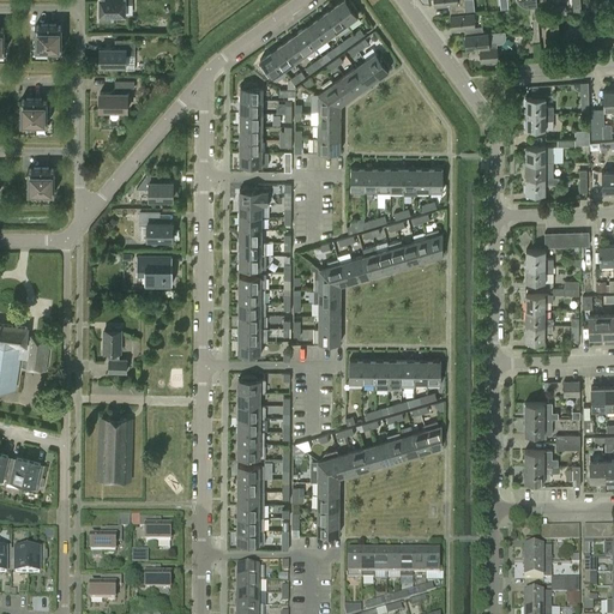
[(100,0),(100,20),(110,20),(110,14),(125,14),(125,4),(132,4),(132,0),(100,0)]
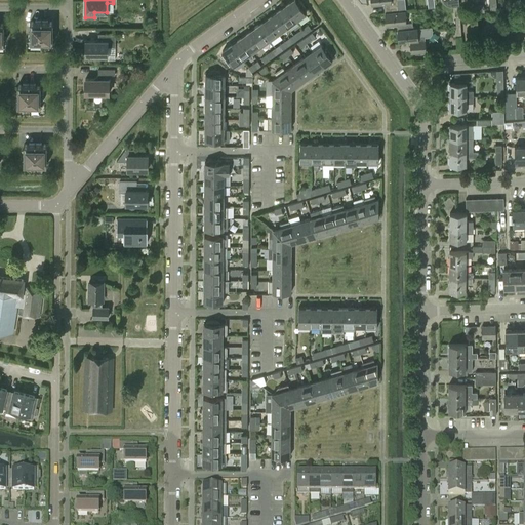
[(295,0),(292,0),(285,5),(296,21),(306,13),(305,11),(307,9),(299,0),(297,0),(296,1),(295,0)]
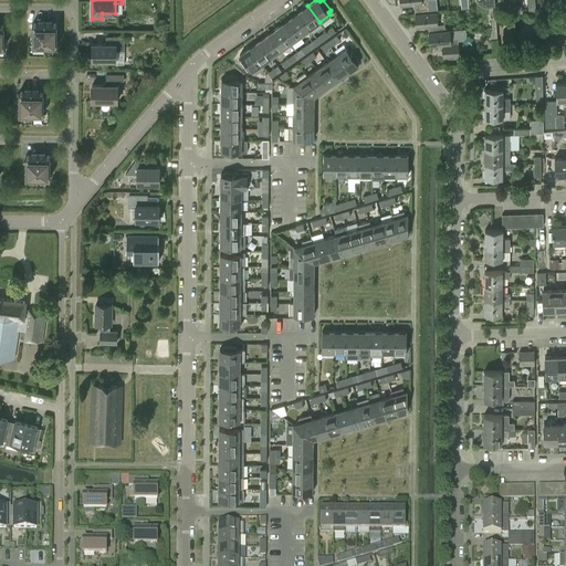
[(400,0),(400,6),(415,4),(416,13),(429,12),(428,0),(400,0)]
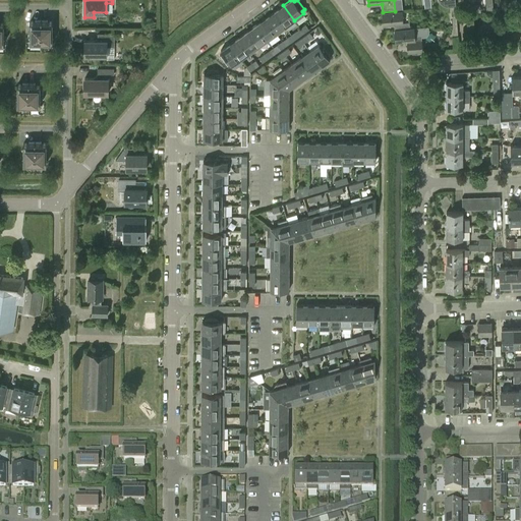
[(283,5),(275,11),(280,19),(285,26),(294,20),(283,5)]
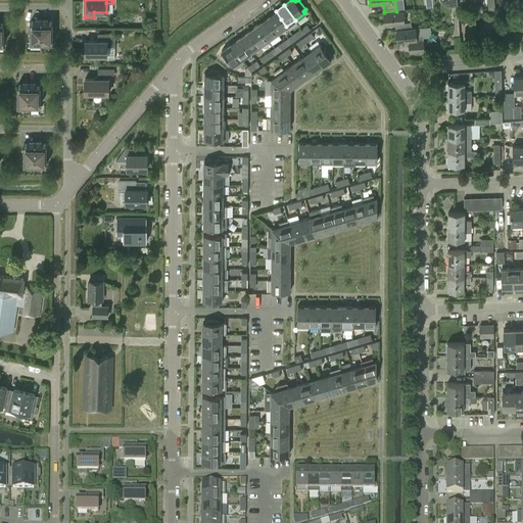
[(276,11),(267,18),(278,34),(286,27),(281,19),(276,11)]
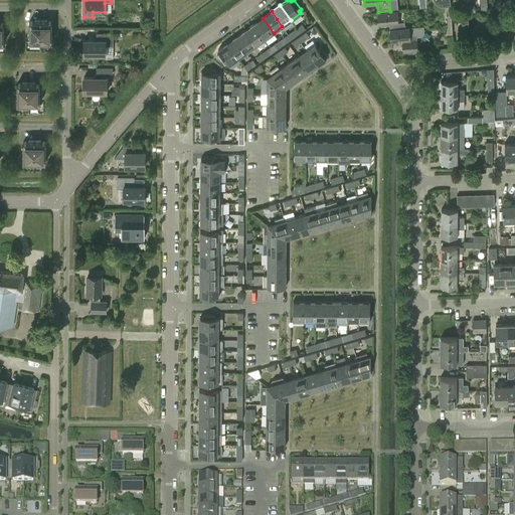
[(390,11),(378,12),(379,24),(389,24),(390,30),(405,28),(404,22),(398,23),(397,11),(390,11)]
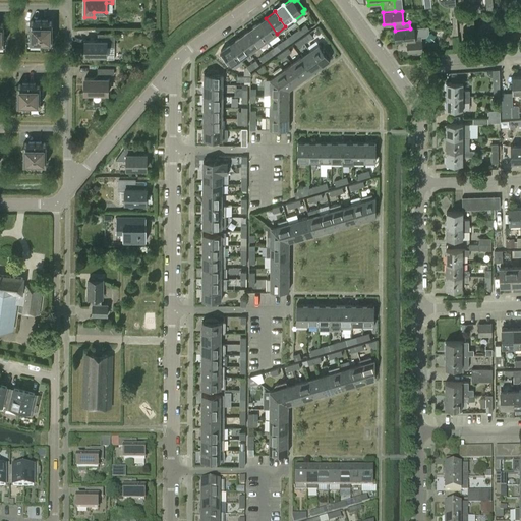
[(266,18),(256,24),(268,40),(277,34),(266,18)]
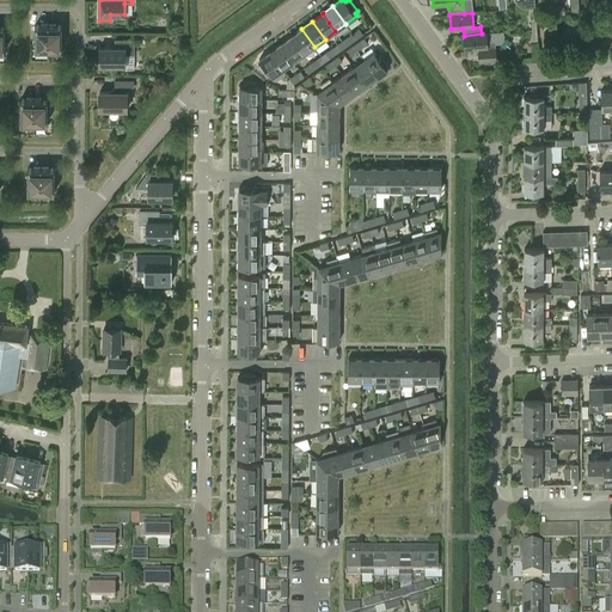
[(35,25),(35,49),(48,49),(48,24),(41,24),(41,25),(35,25)]
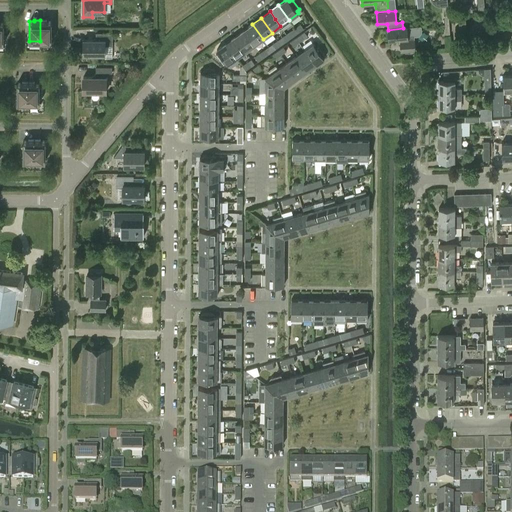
[(40,20),(40,41),(52,41),(52,21),(47,21),(47,20),(40,20)]
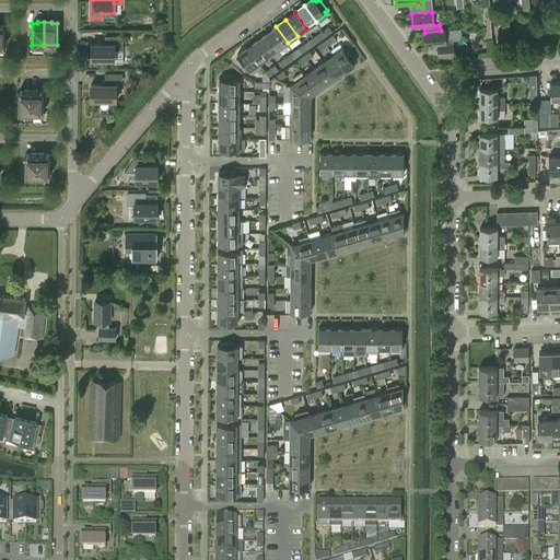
[(276,26),(266,33),(278,49),(288,43),(276,26)]
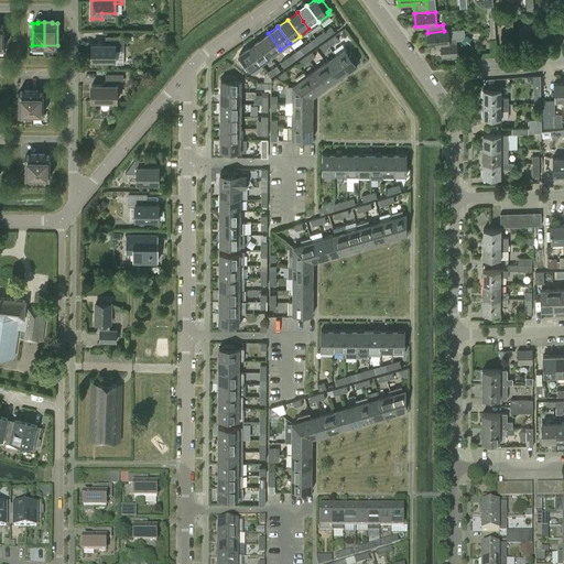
[(444,31),(427,33),(429,45),(441,44),(442,57),(457,56),(456,40),(462,40),(465,36),(464,30),(444,31)]
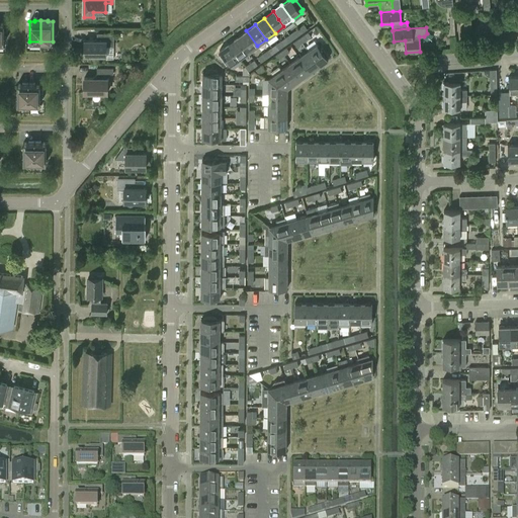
[(246,30),(238,37),(248,53),(257,46),(246,30)]
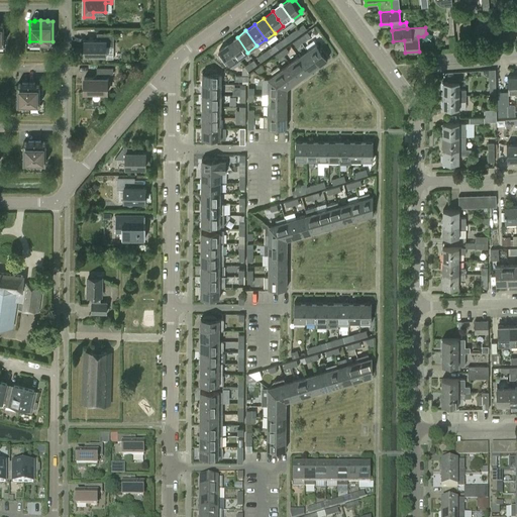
[(304,34),(298,38),(301,41),(302,42),(307,38),(310,36),(307,31),(304,34)]
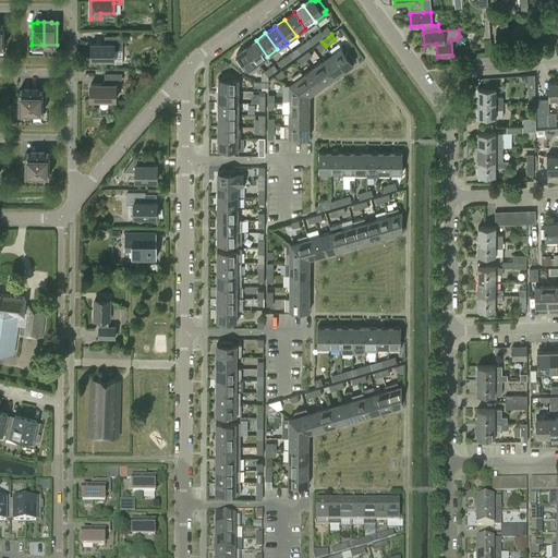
[(91,44),(91,60),(114,60),(114,62),(122,63),(122,36),(105,36),(105,44),(91,44)]
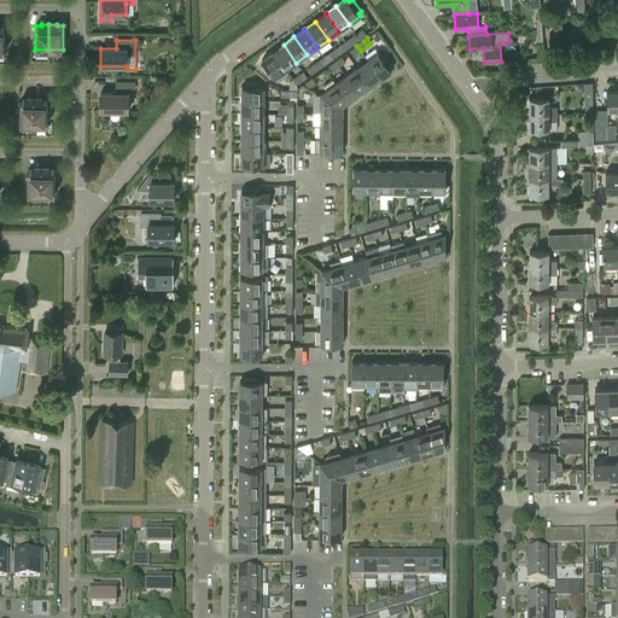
[(284,45),(273,52),(286,70),(296,63),(284,45)]
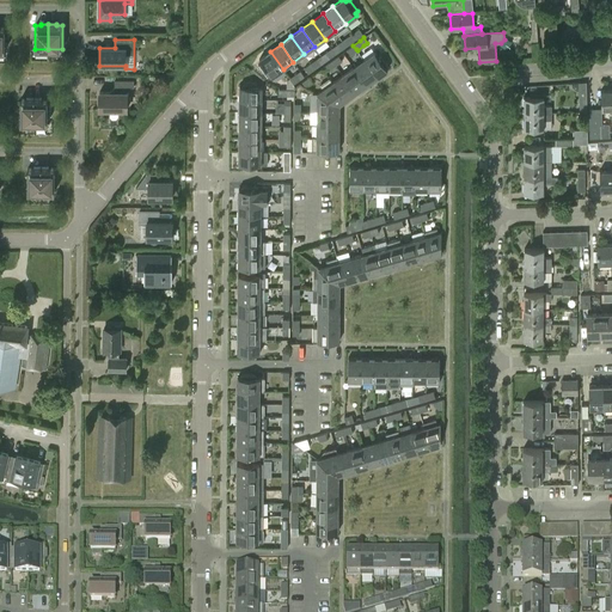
[(331,49),(322,56),(325,61),(336,54),(331,49)]
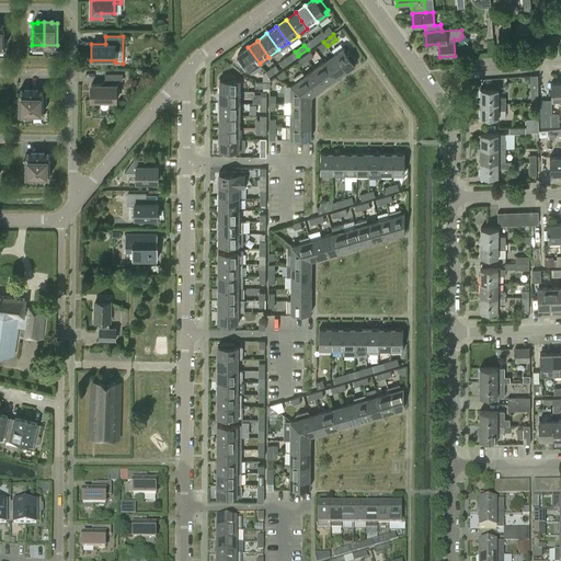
[(239,57),(237,59),(244,70),(248,68),(250,71),(260,64),(248,47),(238,55),(239,57)]
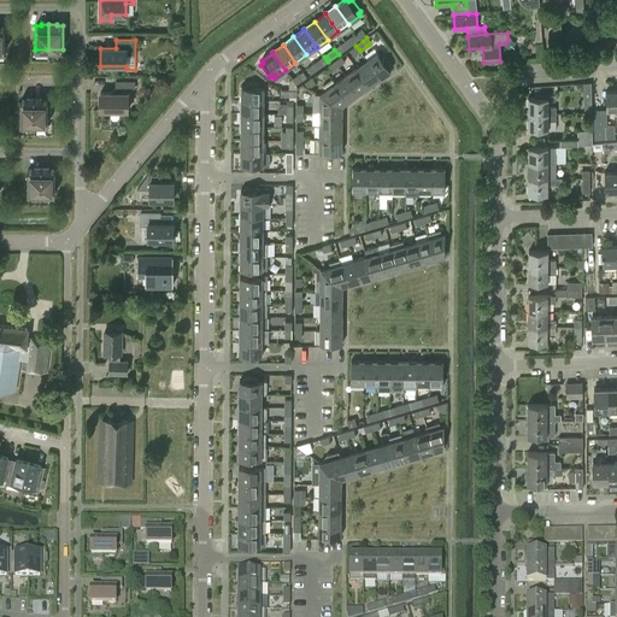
[(377,52),(366,60),(380,78),(391,70),(388,68),(392,65),(382,53),(380,56),(377,52)]
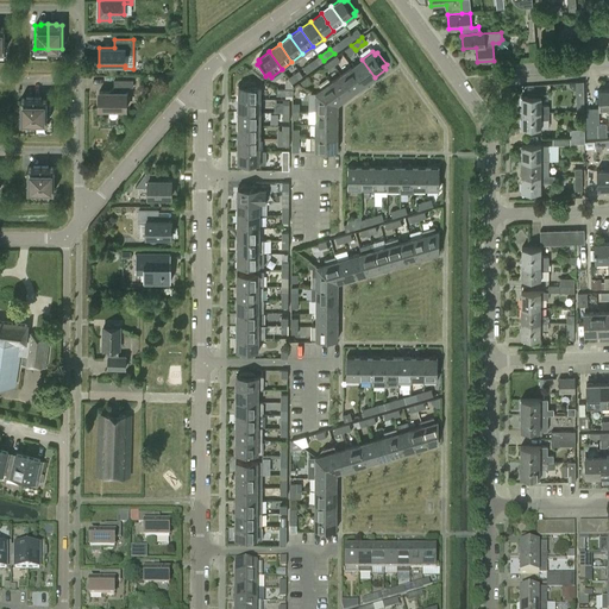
[(320,56),(309,63),(313,68),(324,61),(320,56)]
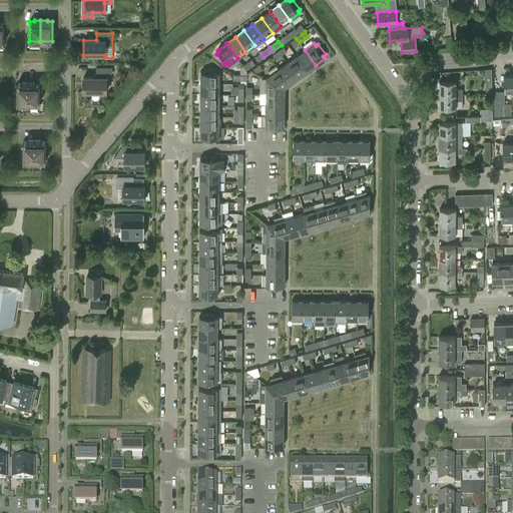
[(279,50),(274,54),(277,58),(282,55),(280,52),(279,50)]
